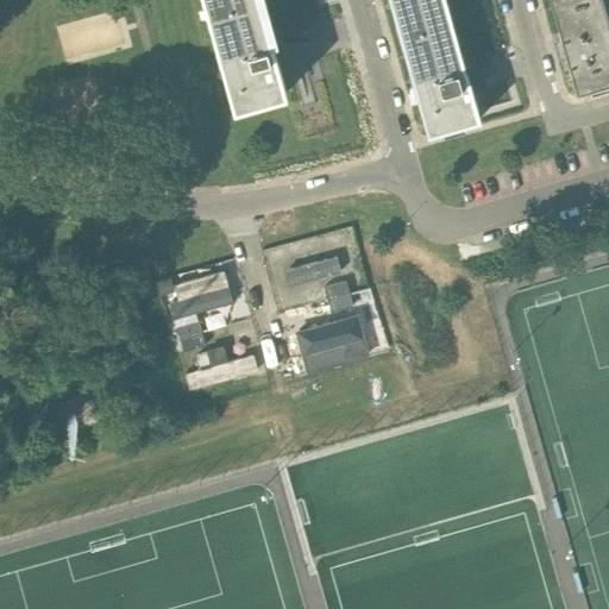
[(276,42),(263,45),(250,0),(203,0),(233,106),(284,92),(278,67),(282,66),(276,42)]
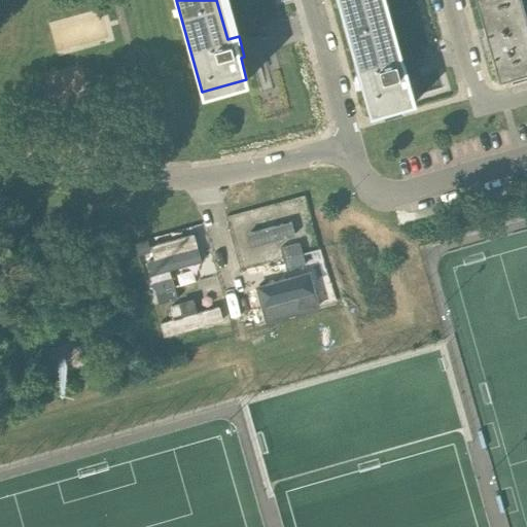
[(337,0),(370,114),(414,102),(401,57),(394,59),(378,0),(337,0)]
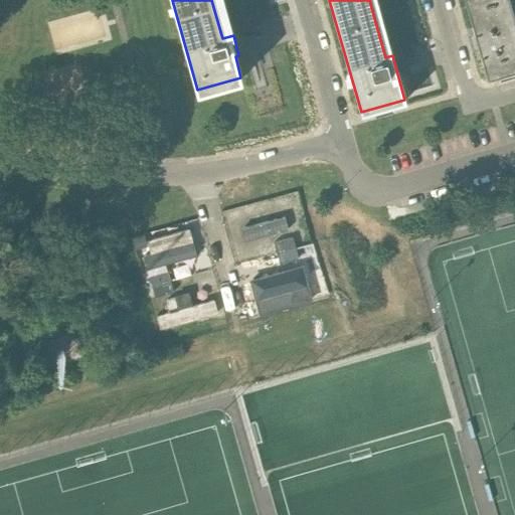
[(497,0),(465,0),(468,8),(497,0)]
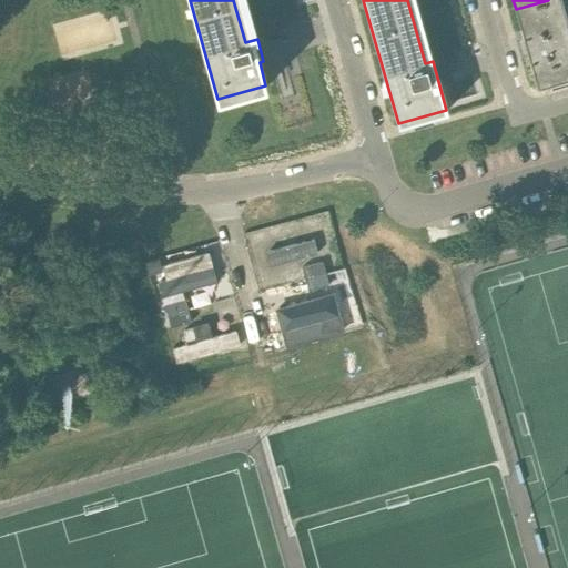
[(567,22),(561,0),(548,0),(516,9),(537,84),(567,75),(567,22)]
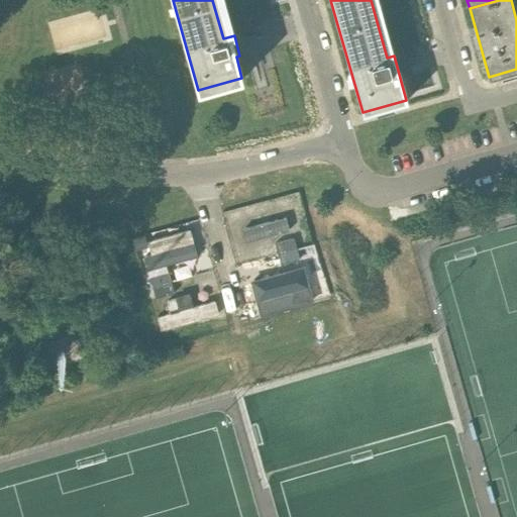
[(249,239),(293,231),(291,216),(246,224),(249,239)]
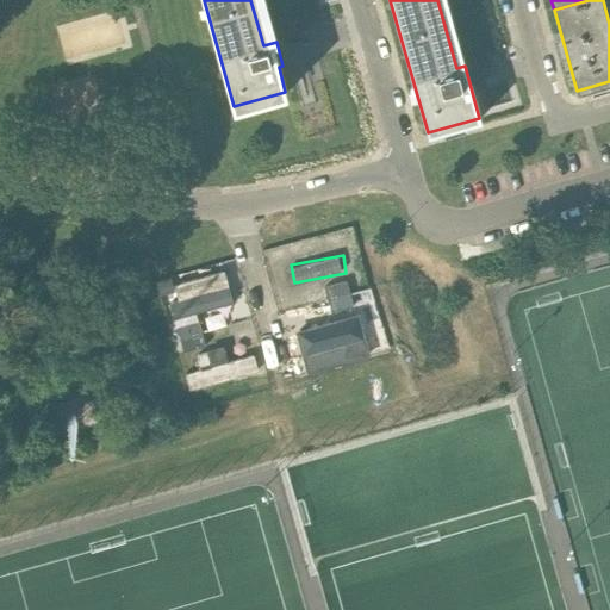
[(161,296),(175,292),(170,279),(157,282),(161,296)]
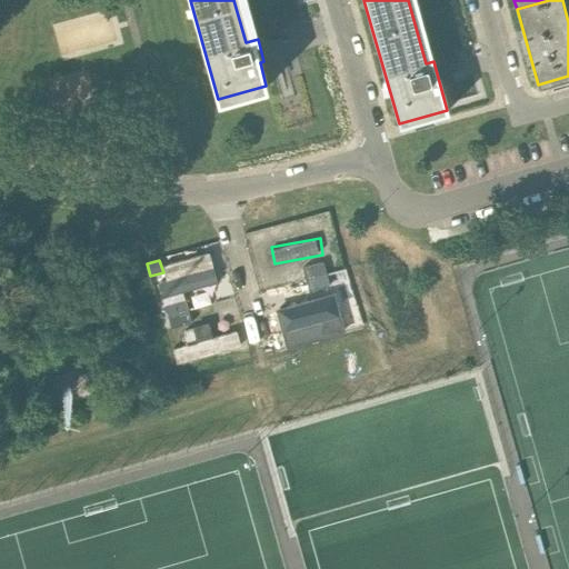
[(302,268),(306,280),(327,273),(323,262),(302,268)]
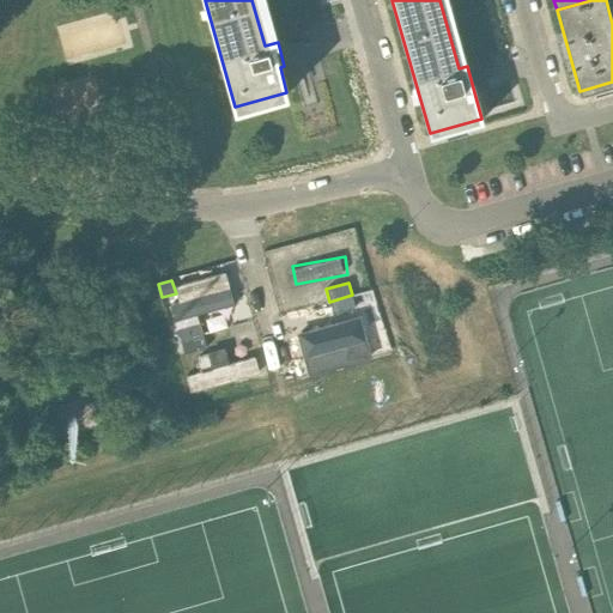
[(352,295),(329,302),(333,314),(356,308),(352,295)]
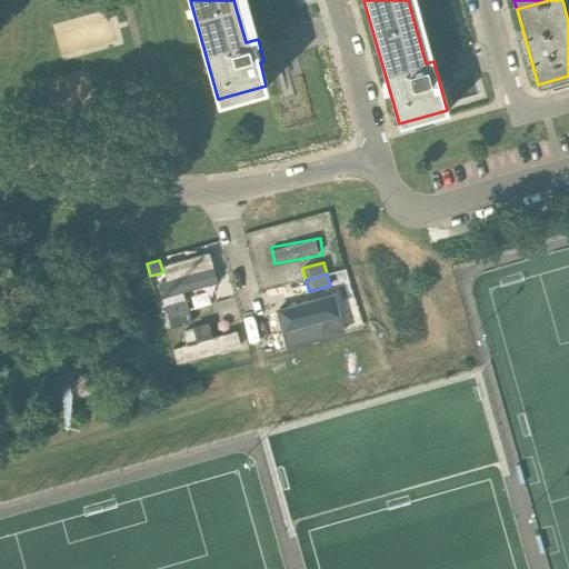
[(189,311),(186,300),(165,306),(168,317),(189,311)]
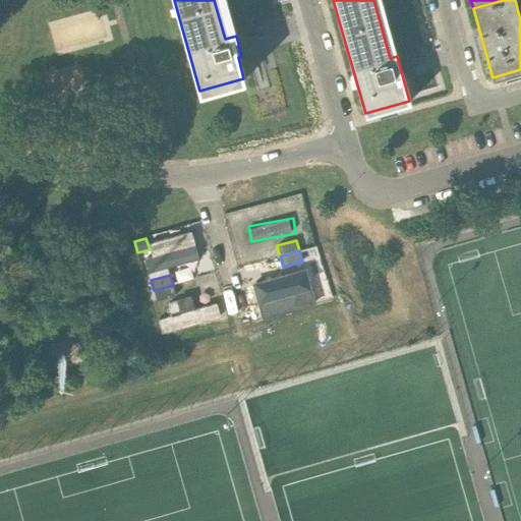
[(154,290),(157,300),(176,295),(173,285),(154,290)]
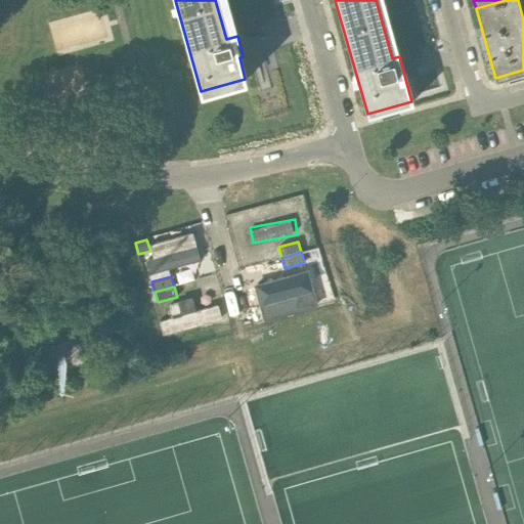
[(188,299),(161,307),(164,317),(150,321),(156,339),(218,320),(213,304),(191,310),(188,299)]
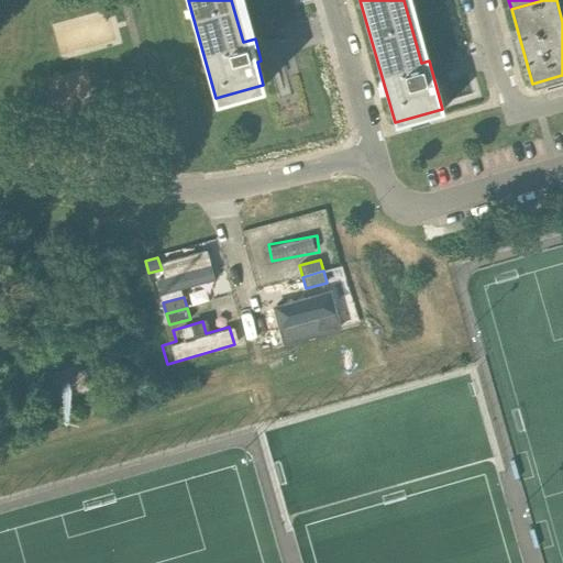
[(77,393),(89,389),(83,368),(70,372),(77,393)]
